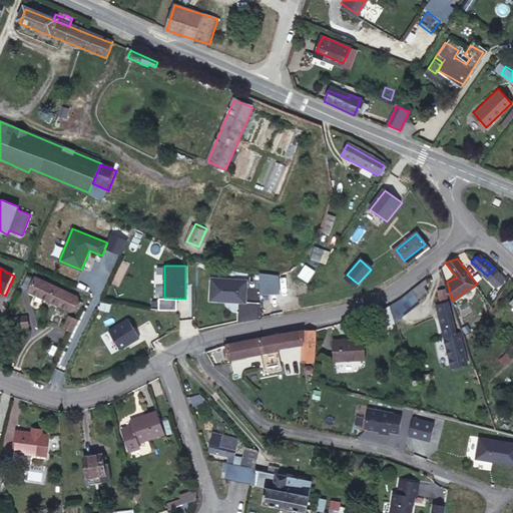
[(502,276),(494,269),(487,276),(485,278),(493,285),(502,276)]
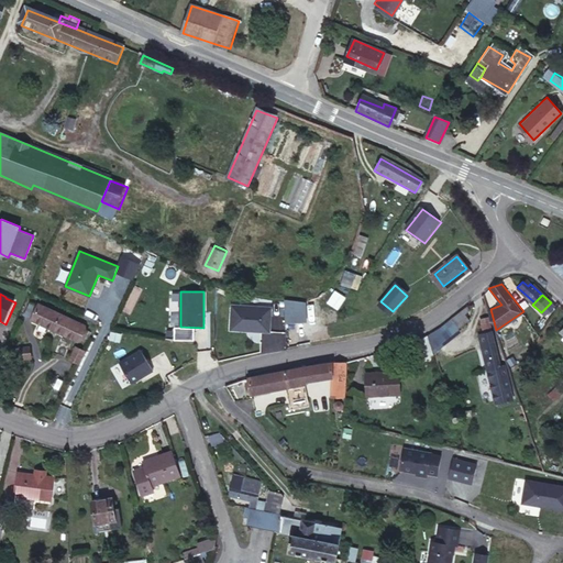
[(305,302),(284,300),(286,322),(307,321),(305,302)]
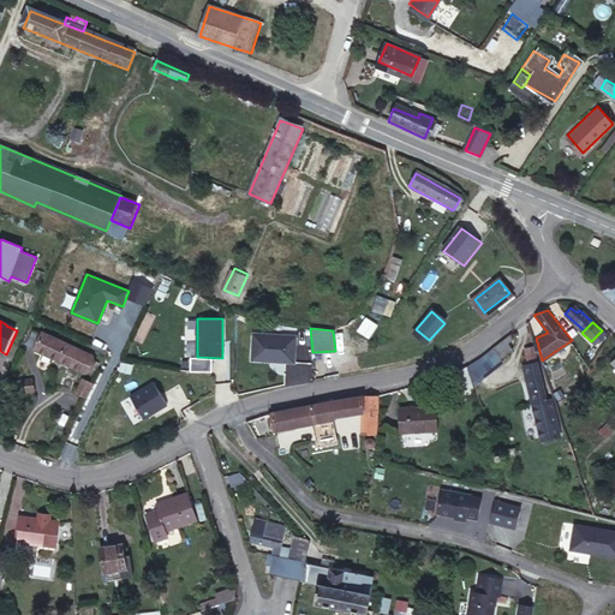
[(53,353),(87,369),(94,356),(43,333),(42,335),(34,330),(28,342),(46,350),(43,357),(51,359),(53,353)]
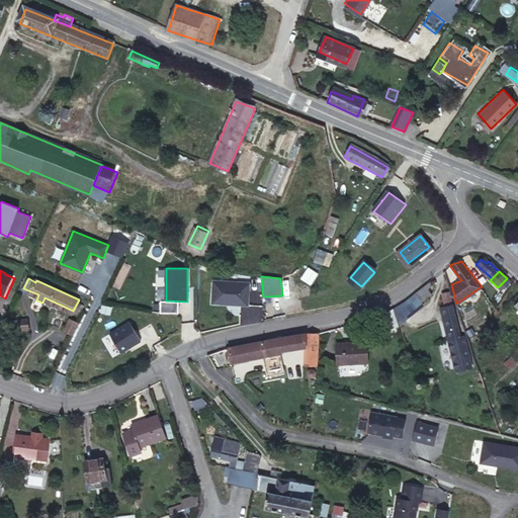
[(250,282),(213,280),(211,304),(248,306),(250,282)]
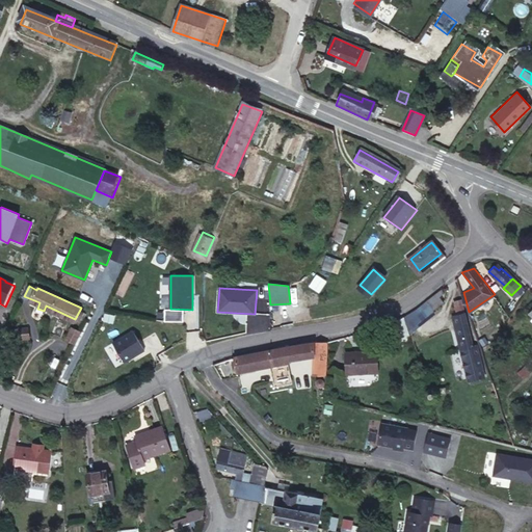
[(444,301),(439,294),(428,301),(433,310),(444,301)]
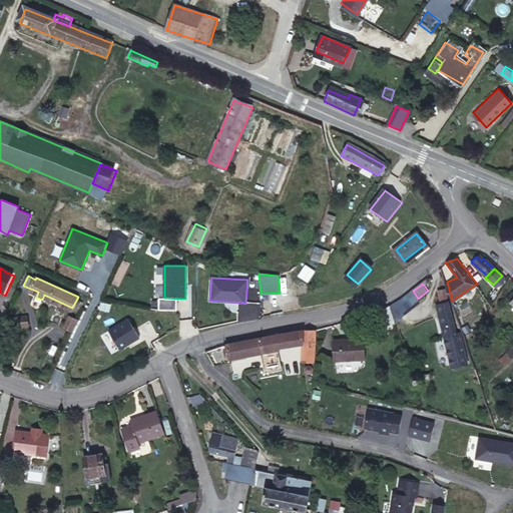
[(456,337),(446,295),(439,296),(439,303),(435,305),(450,368),(466,364),(462,336),(456,337)]
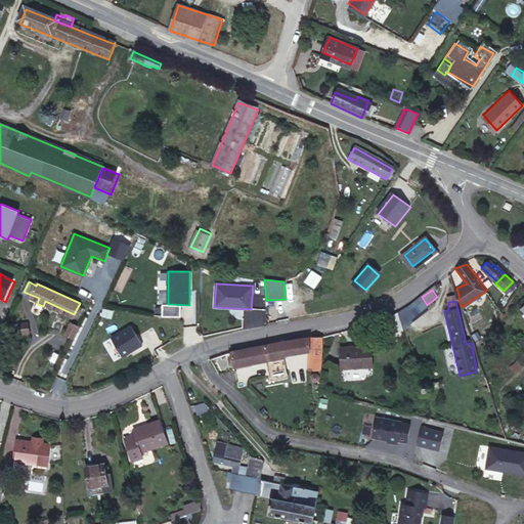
[(403,332),(398,312),(393,316),(397,333),(403,332)]
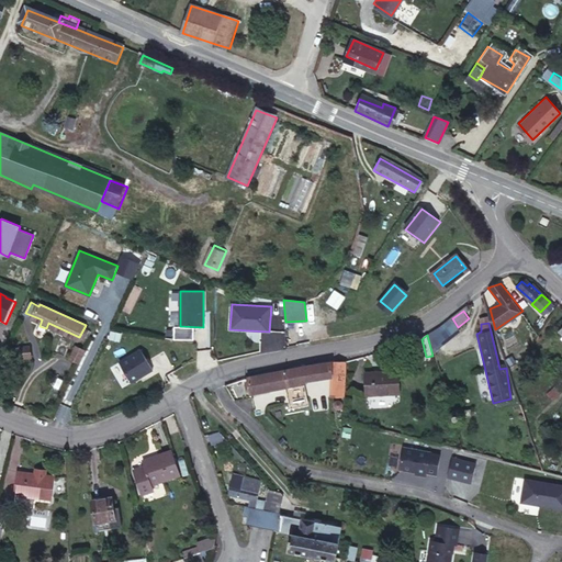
[(86,347),(77,343),(71,356),(80,359),(86,347)]
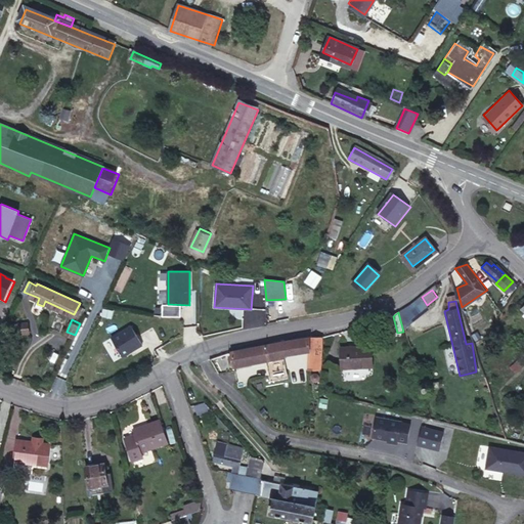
[(32,322),(22,321),(20,330),(30,332),(32,322)]
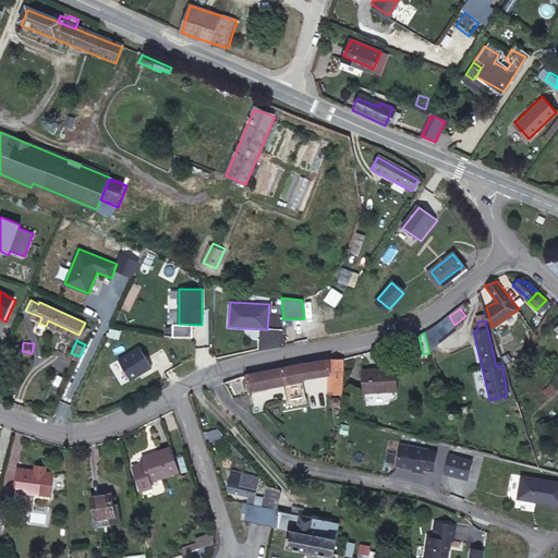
[(140,347),(118,360),(131,380),(152,367),(140,347)]
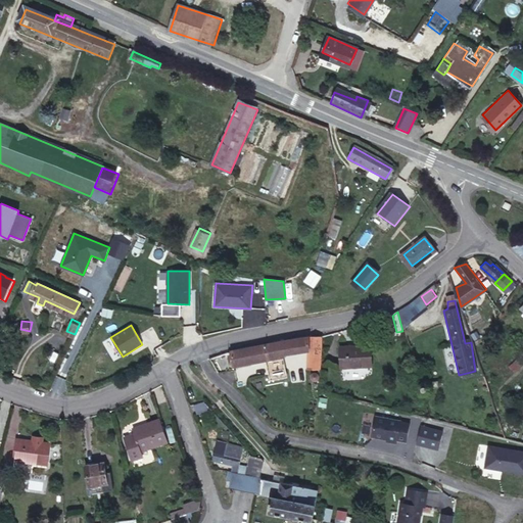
[(312,366),(318,334),(311,336),(303,337),(230,348),(232,364),(283,358),(283,354),(305,351),(303,367),(312,367),(312,366)]
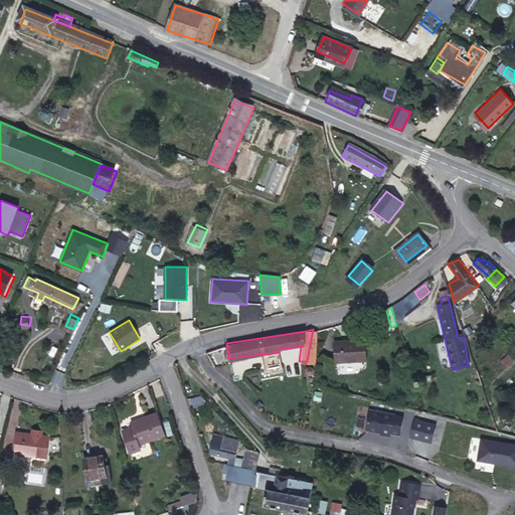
[(365,360),(362,339),(335,342),(337,362),(365,360)]
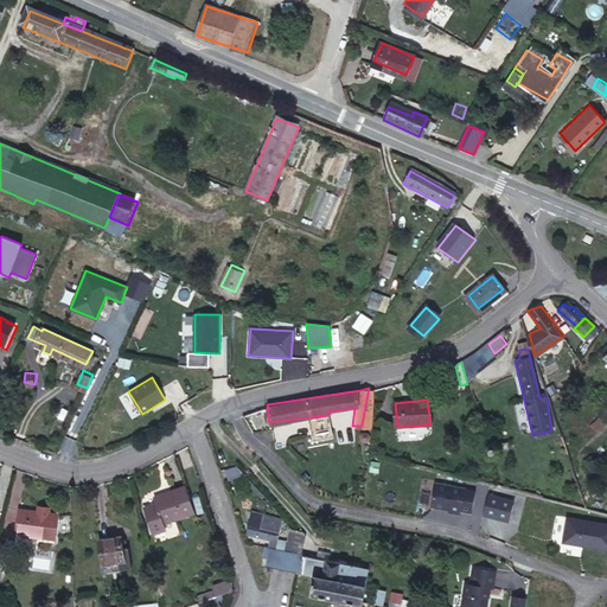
[(359,436),(359,439),(370,440),(372,427),(362,425),(362,426),(360,434),(359,436)]
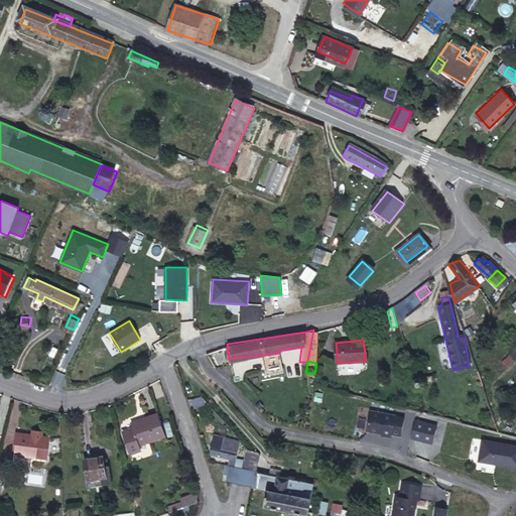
[(323,393),(315,392),(314,400),(321,402),(323,393)]
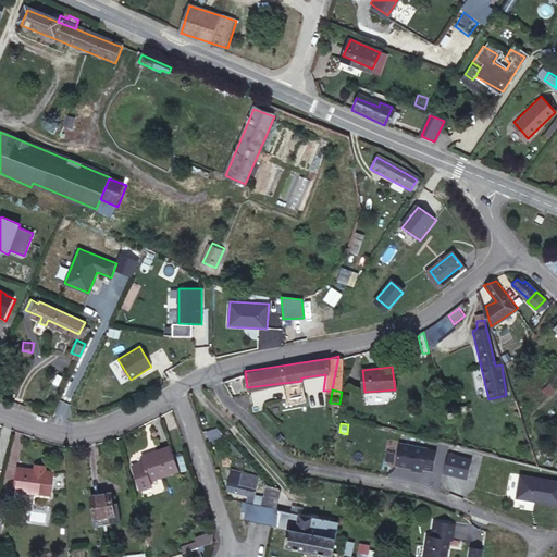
[(215,425),(203,429),(206,438),(225,433),(215,425)]
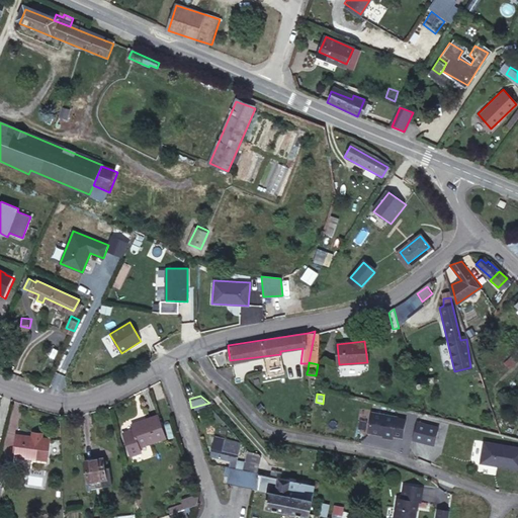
[(397,415),(371,411),(368,427),(371,431),(383,433),(382,435),(392,437),(397,415)]
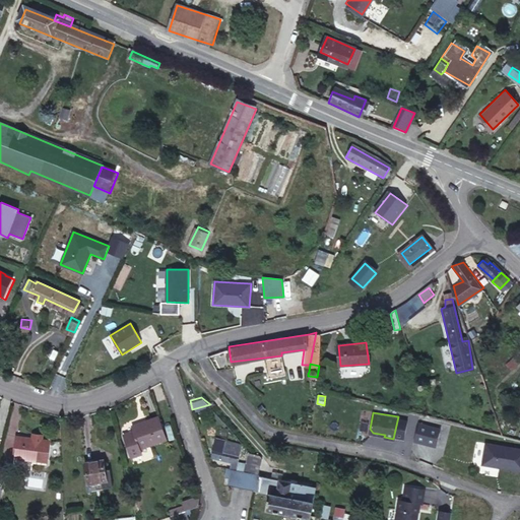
[(166,439),(159,419),(133,429),(135,434),(125,437),(133,459),(143,455),(140,448),(166,439)]
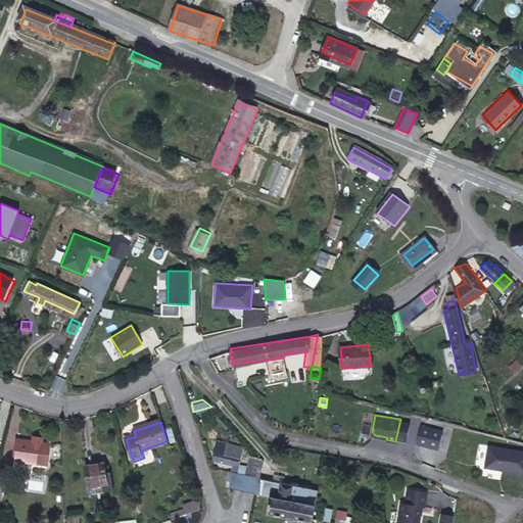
[(443,431),(421,426),(416,443),(438,449),(443,431)]
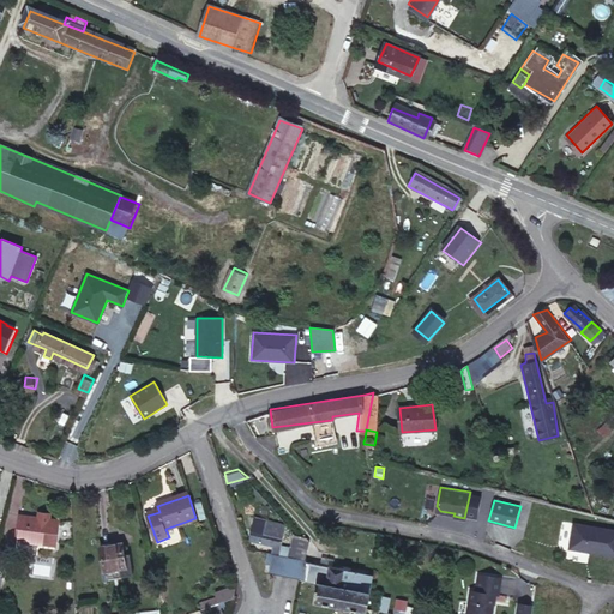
[(271,543),(270,553),(289,557),(292,547),(278,545),(283,523),(253,517),(248,539),(271,543)]
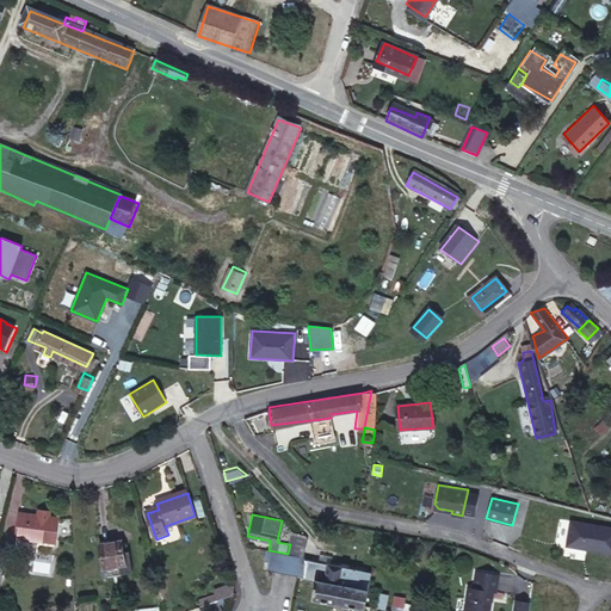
[(19,541),(59,544),(61,519),(22,516),(19,541)]
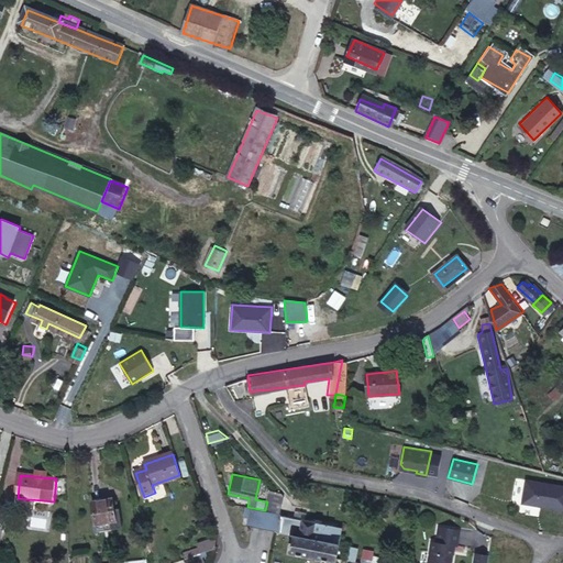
[(562,483),(526,477),(522,497),(525,500),(562,506),(562,483)]
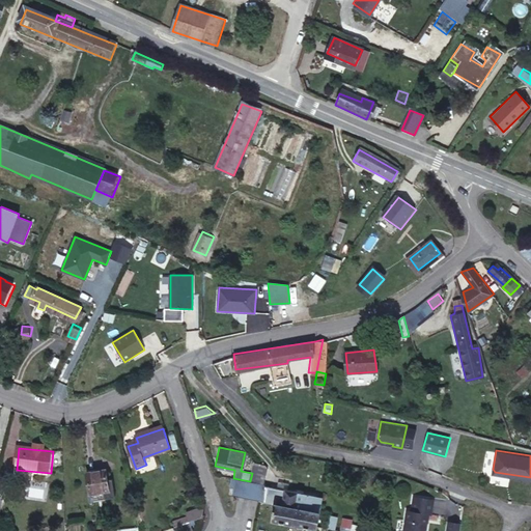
[(250,481),(263,484),(268,468),(262,467),(262,464),(254,462),(252,473),(250,481)]
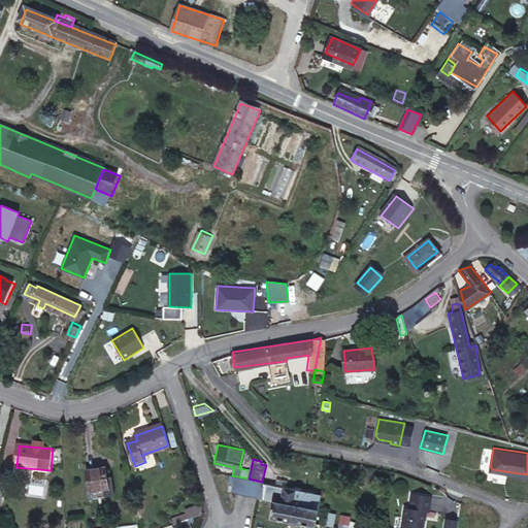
[(110,492),(108,471),(90,474),(92,494),(110,492)]
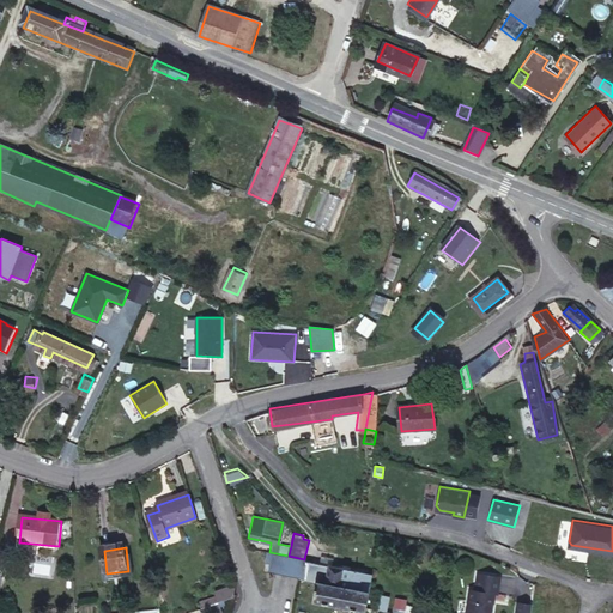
[(358,608),(362,593),(366,571),(307,559),(304,559),(289,556),(269,552),(266,551),(263,560),(268,562),(267,568),(298,575),(297,577),(303,578),(303,581),(314,584),(311,600),(358,608)]
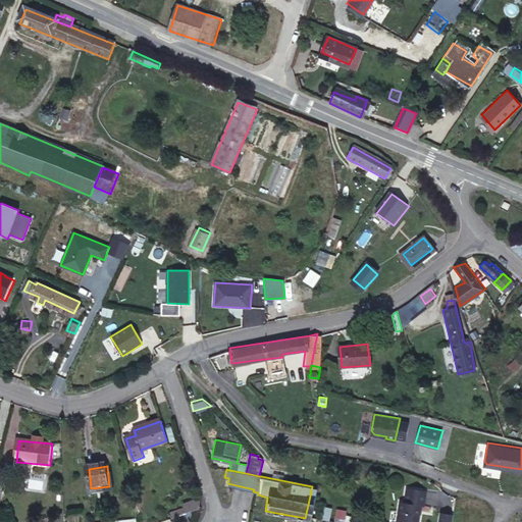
[(426,489),(407,486),(404,501),(400,500),(396,520),(404,521),(416,521),(420,504),(423,505),(426,489)]
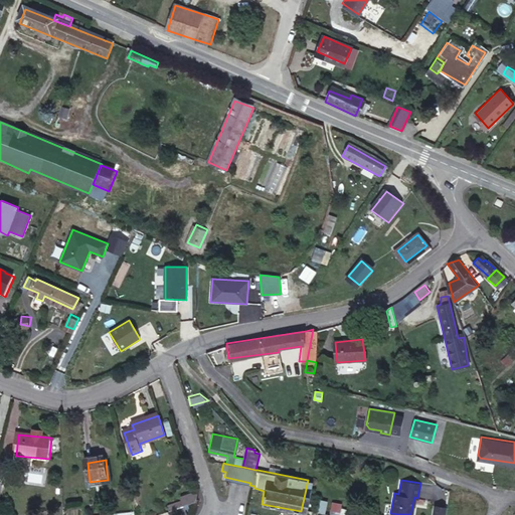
[(196,503),(198,495),(169,506),(170,512),(196,503)]
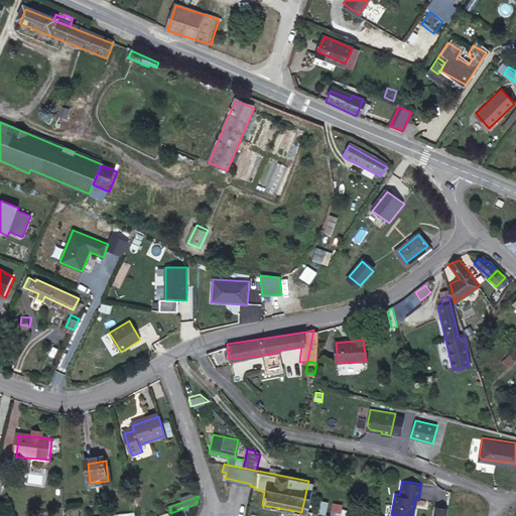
[(318,508),(318,515),(329,515),(328,503),(314,503),(314,508),(318,508)]
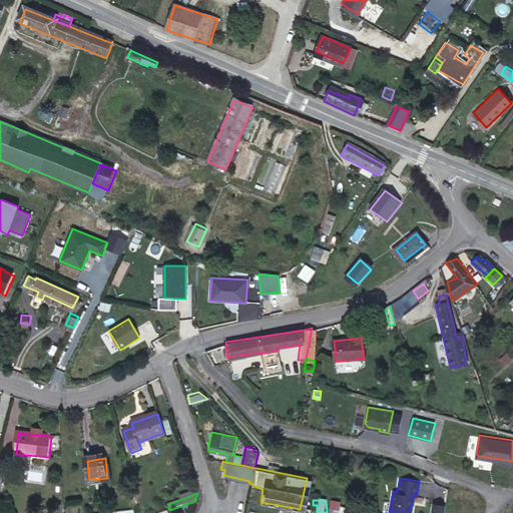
[(330,511),(340,512),(341,503),(331,501),(330,511)]
